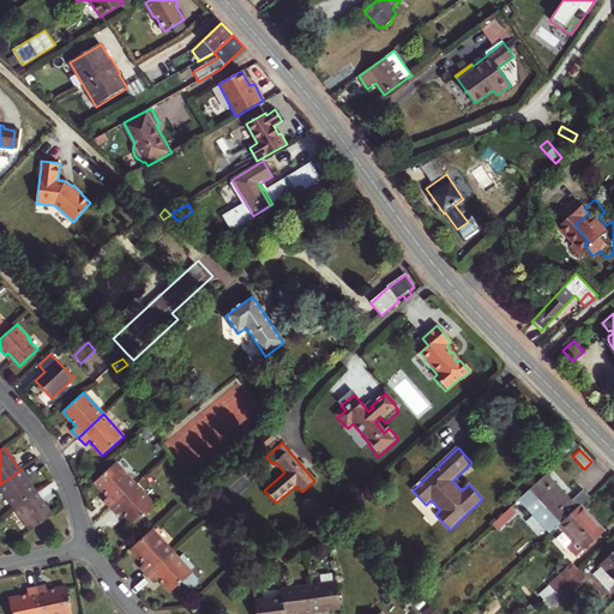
[(110,509),(136,485),(115,463),(95,482),(108,497),(103,501),(110,509)]
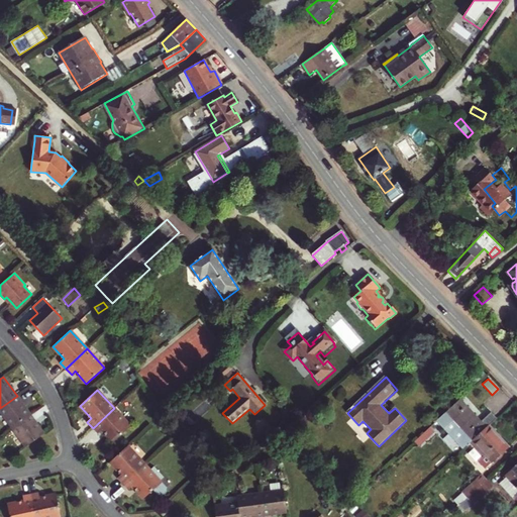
[(316,401),(311,395),(300,405),(305,410),(316,401)]
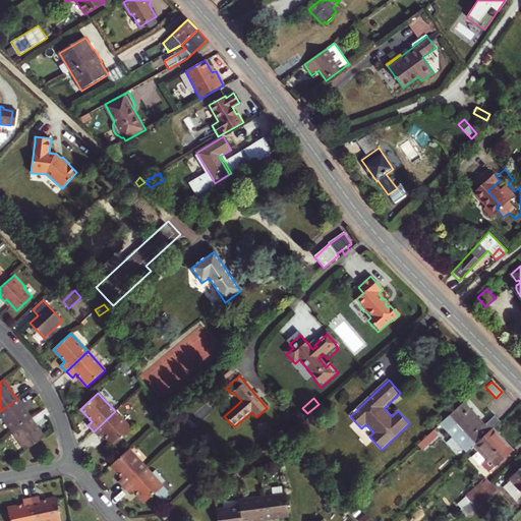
[(0,411),(0,413),(12,431),(32,418),(17,399),(0,411)]
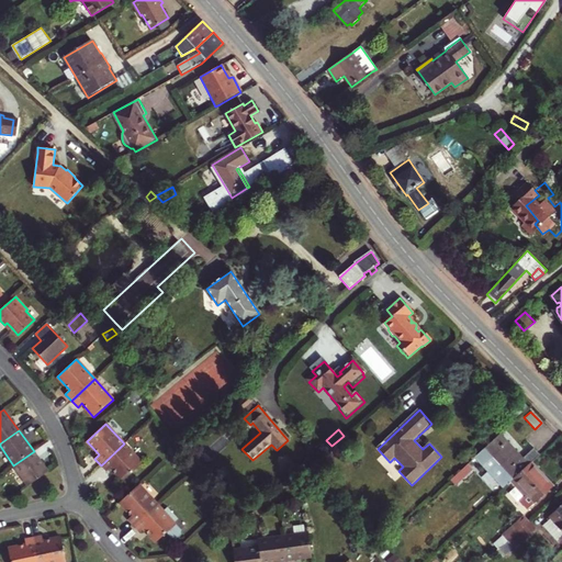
[(506,486),(510,482),(531,463),(540,456),(534,449),(523,459),(501,434),(478,456),(506,486)]
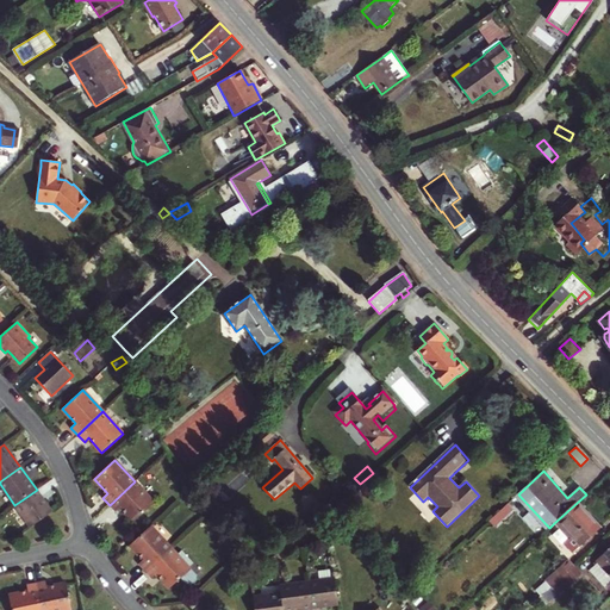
[(116,511),(120,508),(134,522),(155,503),(135,481),(110,505),(116,511)]
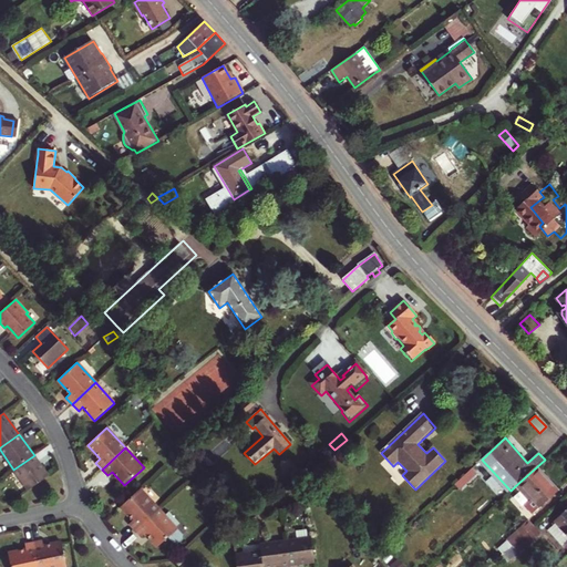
[(13,470),(29,491),(50,476),(34,455),(13,470)]
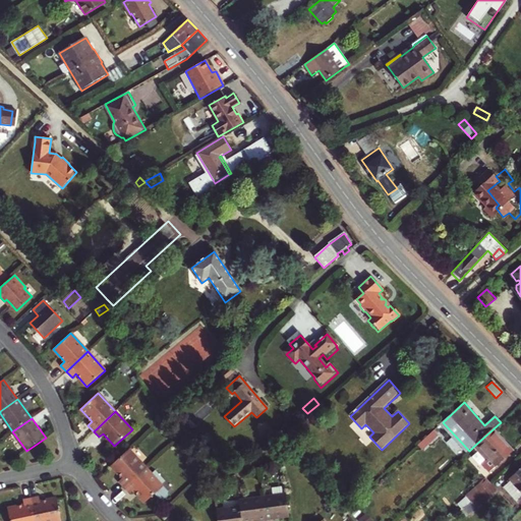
[(490,473),(511,454),(498,440),(500,438),(493,429),(473,447),(486,461),(482,465),(490,473)]
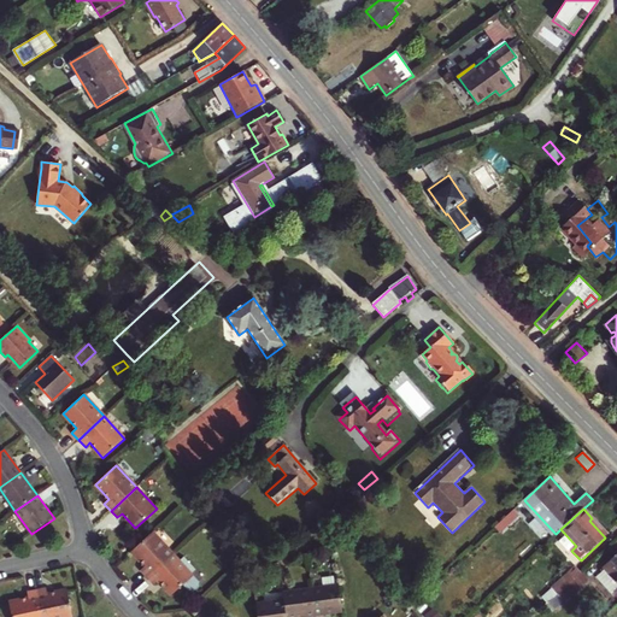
[(513,510),(498,524),(504,530),(519,516),(513,510)]
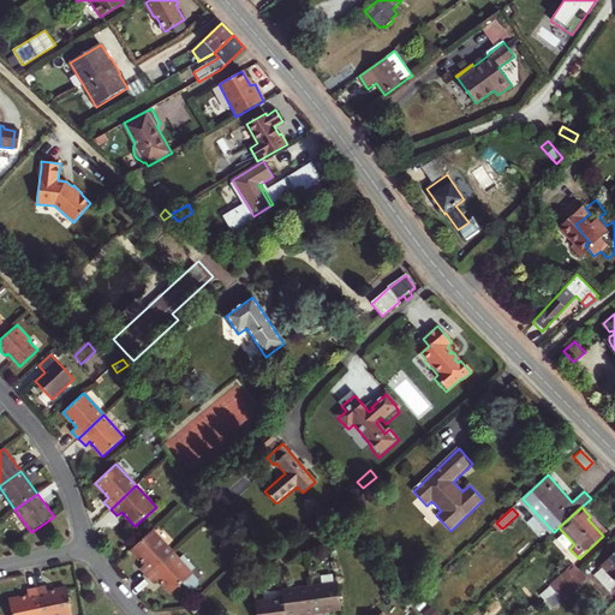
[(345,519),(340,513),(328,524),(334,529),(345,519)]
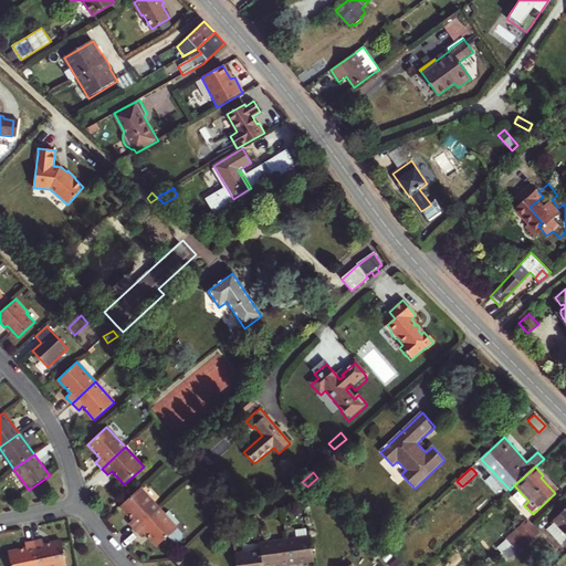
[(557,490),(543,475),(541,478),(555,493),(557,490)]
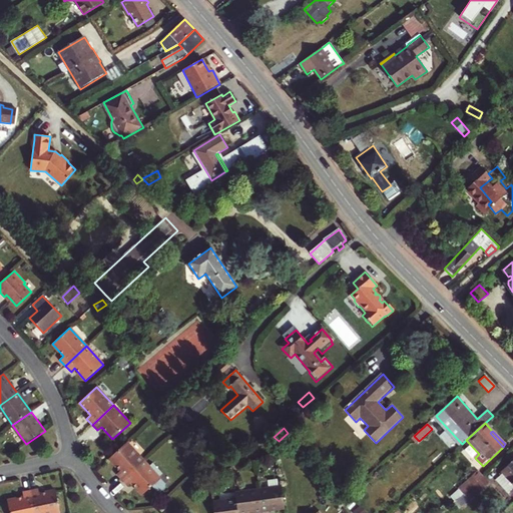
[(144,461),(127,443),(109,459),(120,471),(116,475),(122,480),(144,461)]
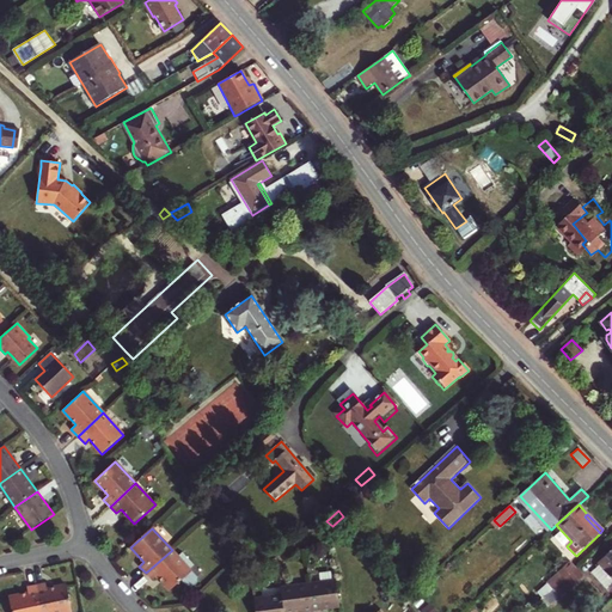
[(197,577),(172,550),(146,573),(152,581),(157,576),(170,591),(182,579),(189,586),(193,587),(197,582),(197,577)]
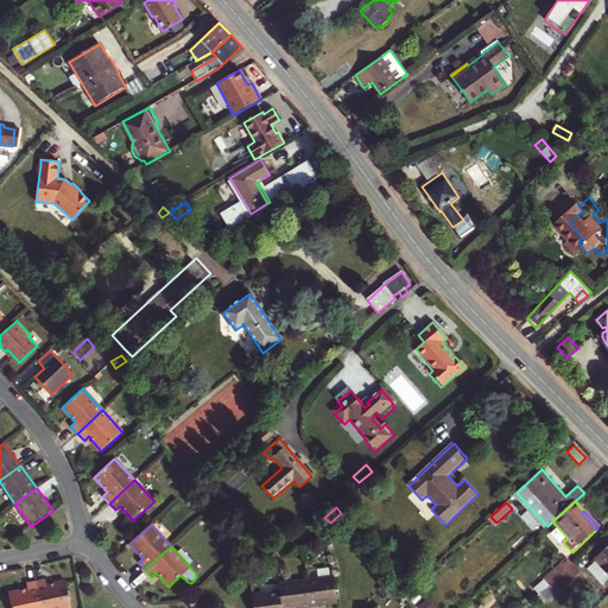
[(596,561),(589,568),(607,587),(607,546),(595,559),(596,561)]
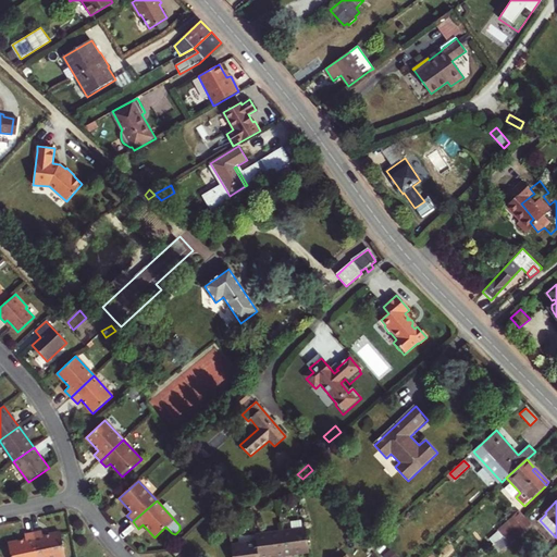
[(498,531),(504,537),(524,518),(519,512),(498,531)]
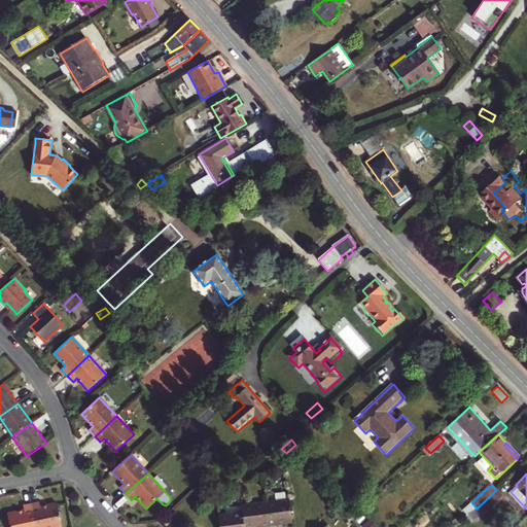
[(496,490),(477,508),(470,514),(477,520),(502,496),(496,490)]
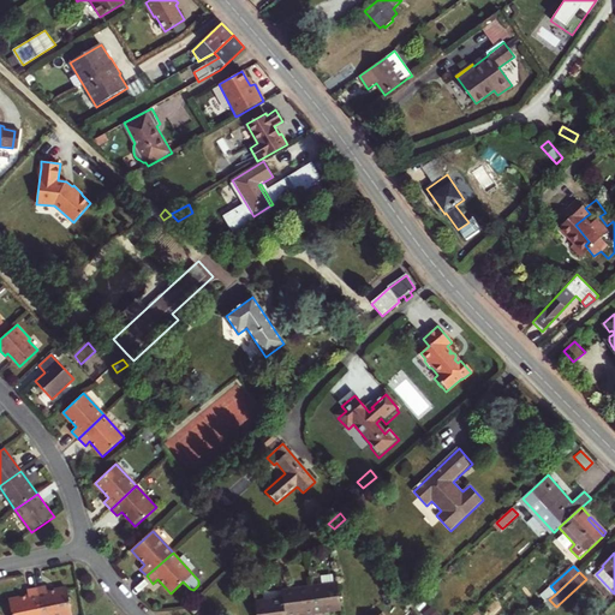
[(312,609),(314,614),(341,610),(338,583),(309,586),(312,609)]
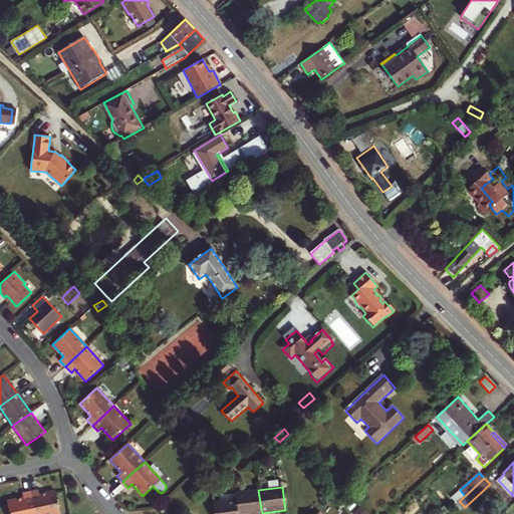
[(39,490),(30,492),(34,513),(60,513),(55,492),(40,495),(39,490)]
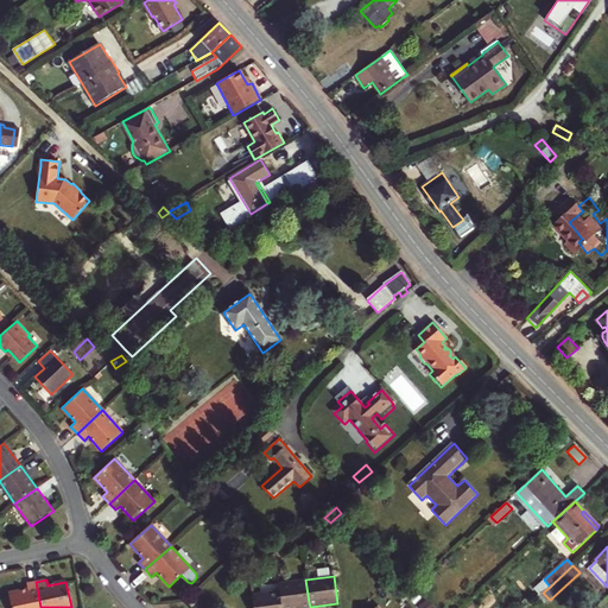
[(279,590),(280,607),(299,607),(310,607),(309,602),(305,580),(278,584),(279,590)]
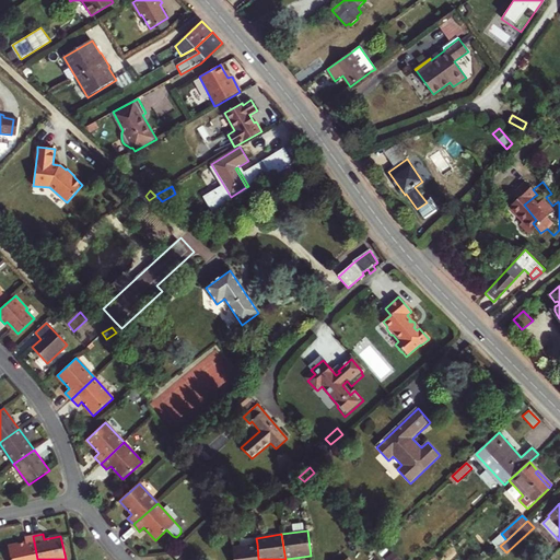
[(489,545),(494,551),(500,546),(506,540),(501,534),(489,545)]
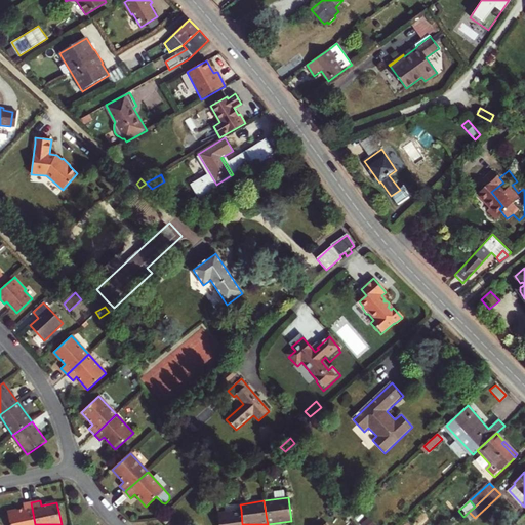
[(10,524),(35,524),(31,502),(23,505),(24,510),(8,513),(10,524)]
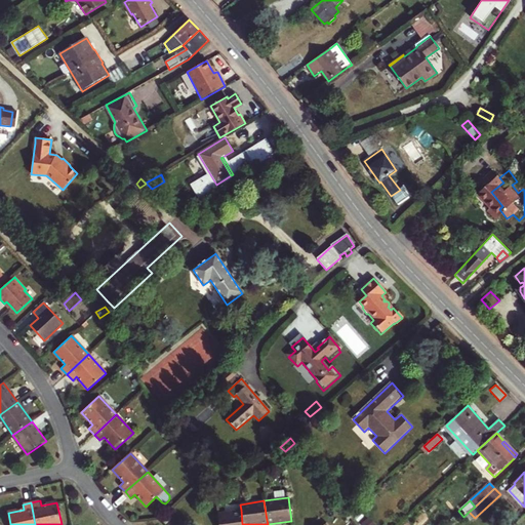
[(242,524),(241,510),(217,513),(218,524),(242,524)]
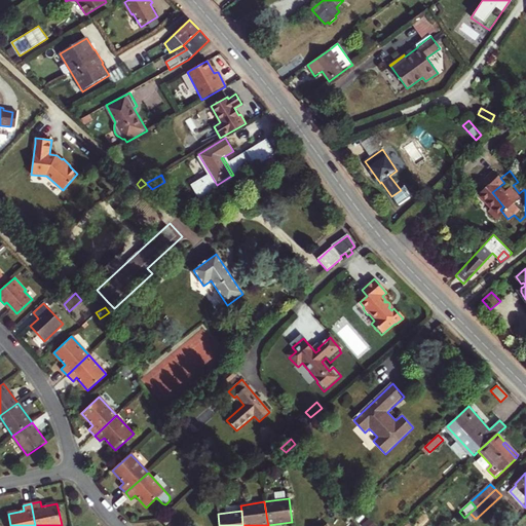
[(164,516),(160,519),(166,525),(171,522),(164,516)]
